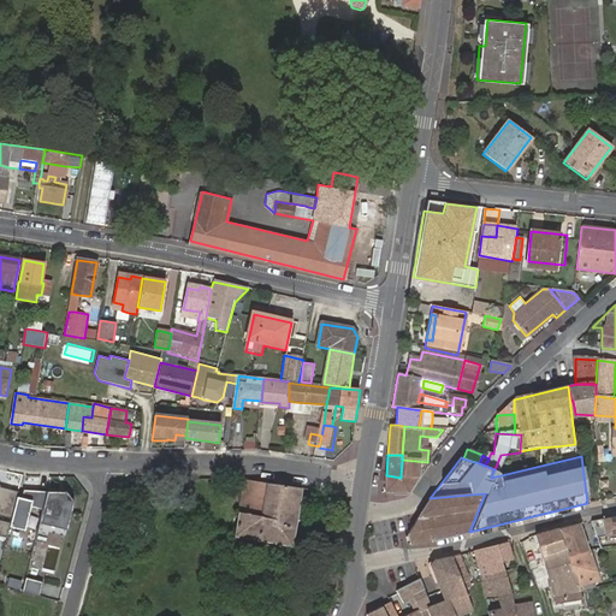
[(401,478),(418,479),(418,467),(424,467),(427,462),(402,460),(401,478)]
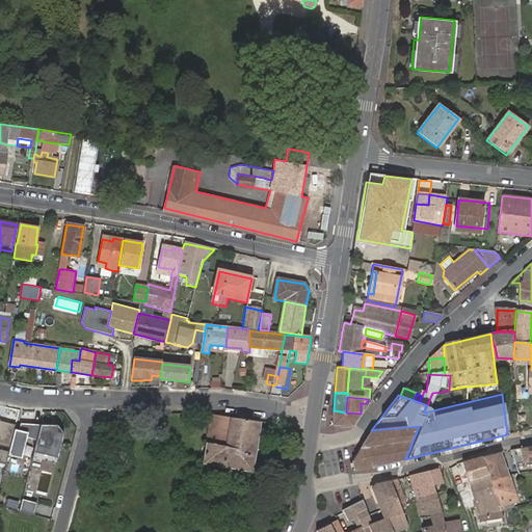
[(360,415),(361,414),(346,413),(334,410),(331,426),(349,427),(351,427),(360,415)]
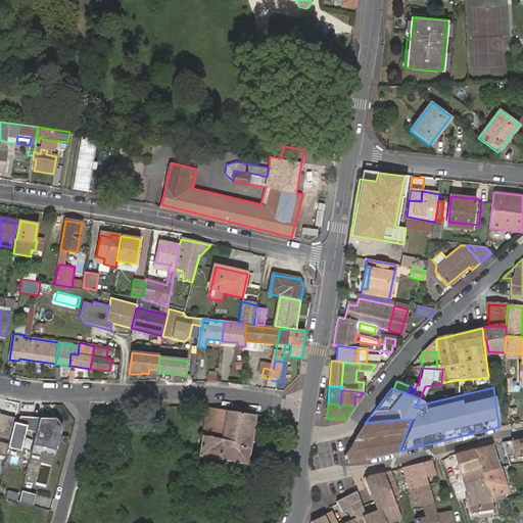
[(210,409),(208,409),(199,456),(248,465),(257,415),(210,409)]
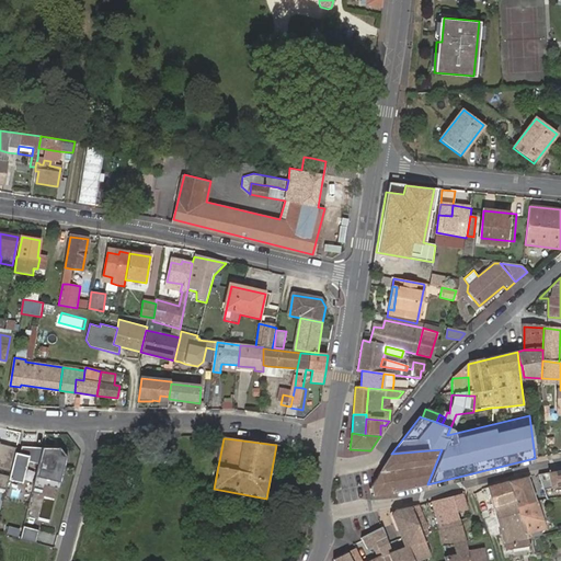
[(0,446),(0,445),(0,491),(7,493),(10,481),(0,478),(0,471),(11,474),(16,455),(18,451),(0,447),(0,446)]
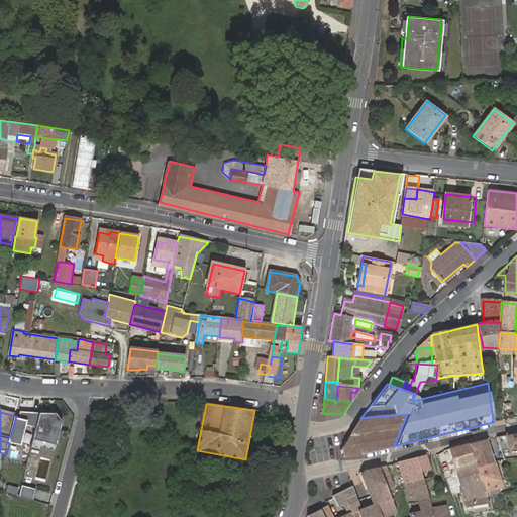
[(40,414),(20,413),(19,420),(15,419),(10,437),(9,443),(21,446),(26,427),(36,429),(40,414)]
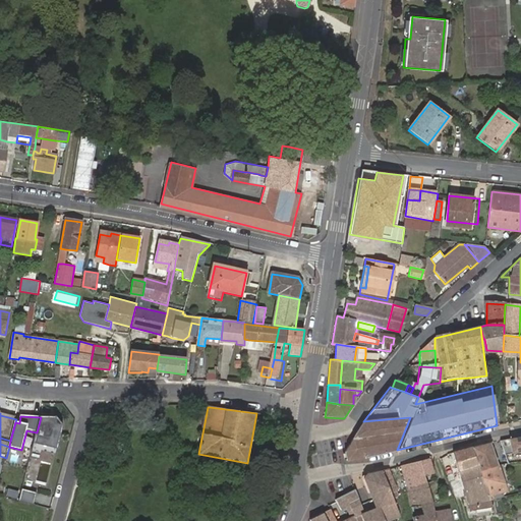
[(56,418),(41,417),(37,432),(32,454),(42,456),(42,453),(44,447),(58,450),(63,426),(56,418)]
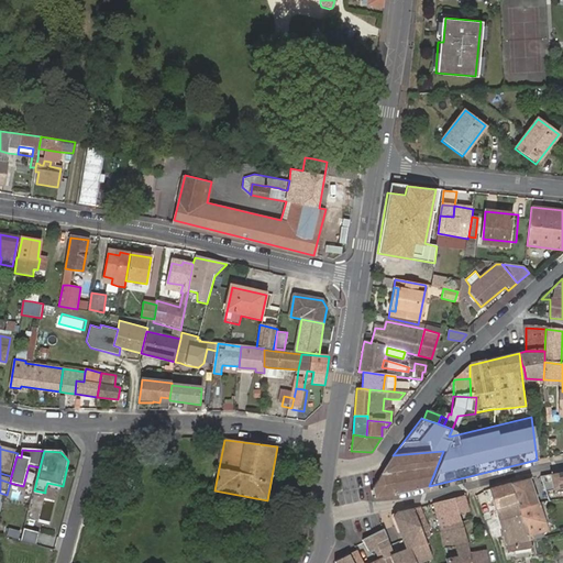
[(393,455),(372,489),(374,500),(428,487),(429,486),(443,451),(393,455)]
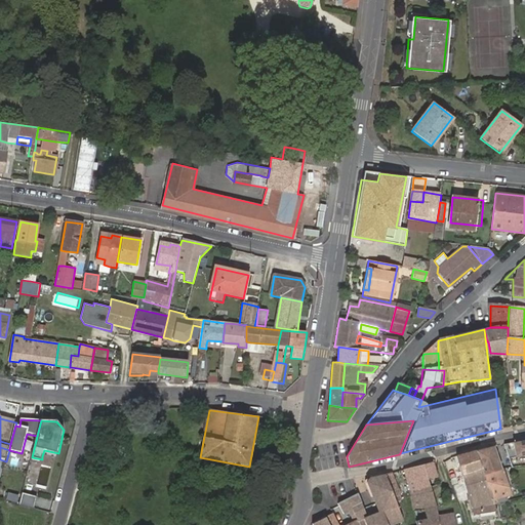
[(524,441),(503,445),(509,459),(524,455),(524,441)]
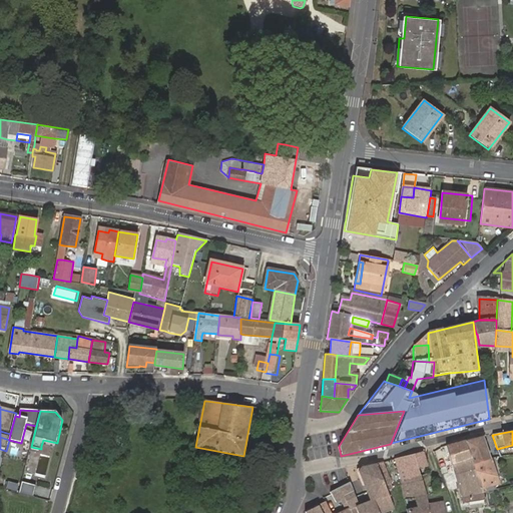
[(482,437),(464,441),(473,465),(489,460),(482,437)]
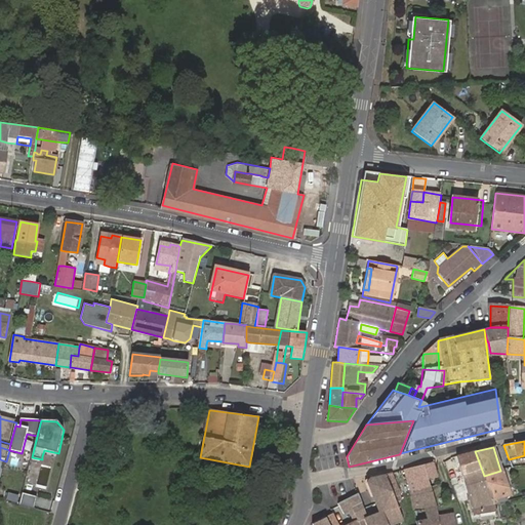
[(56,459),(58,453),(44,450),(42,456),(56,459)]
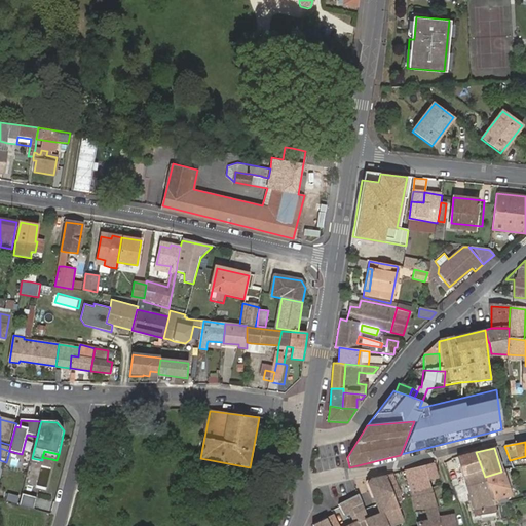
[(476,452),(455,458),(472,512),(473,518),(497,514),(495,506),(495,505),(494,502),(493,499),(485,477),(476,452)]
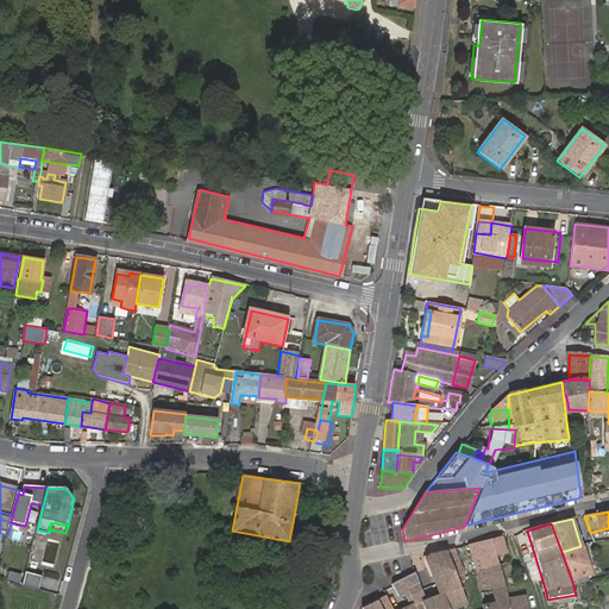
[(506,552),(502,537),(468,546),(481,588),(482,592),(504,586),(496,556),(506,552)]
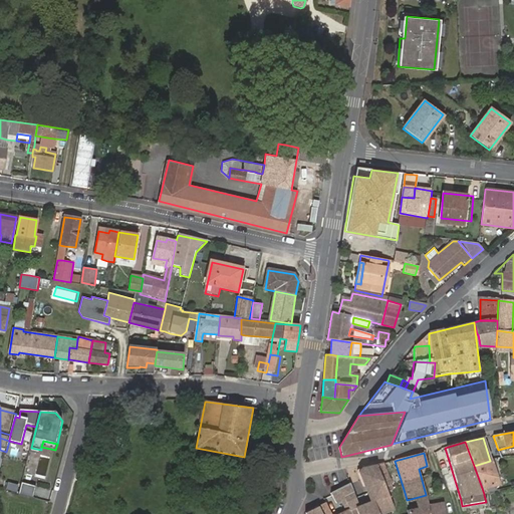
[(490,461),(474,466),(482,488),(498,484),(496,478),(491,463),(490,461)]
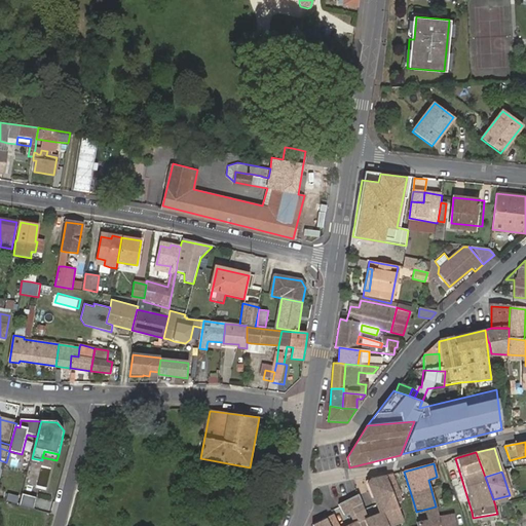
[(502,474),(508,489),(514,487),(510,472),(502,474)]
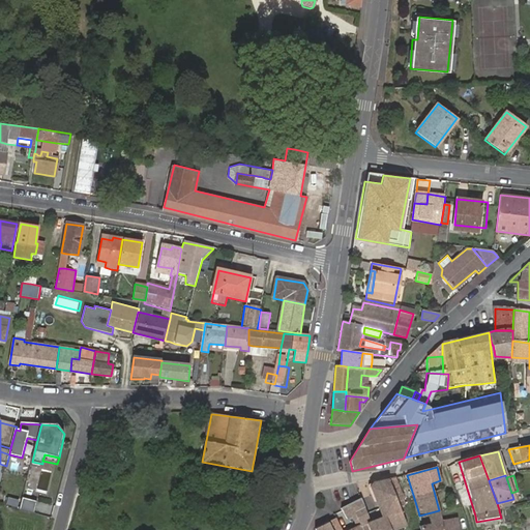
[(394,478),(387,480),(399,506),(404,504),(402,500),(403,499),(394,478)]
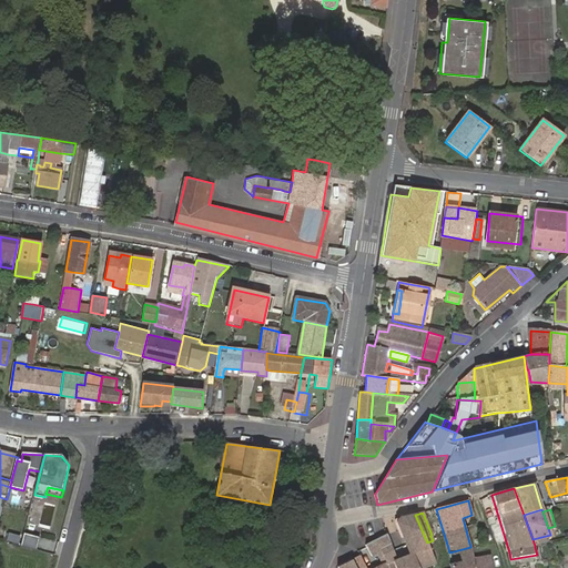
[(396,523),(409,556),(415,554),(419,567),(436,564),(427,543),(415,515),(401,518),(396,523)]
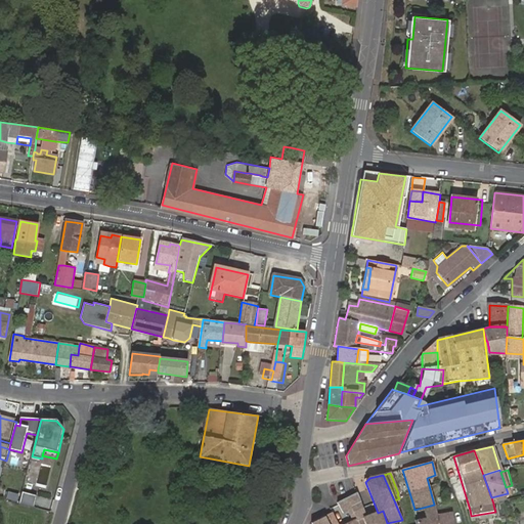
[(437,492),(445,490),(442,478),(434,481),(437,492)]
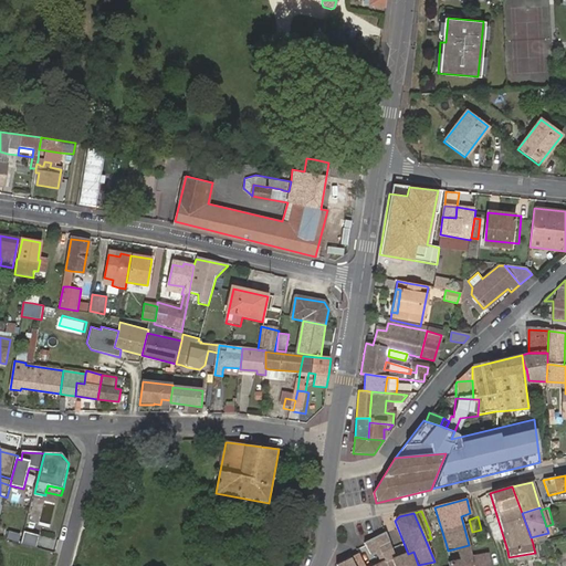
[(55,555),(59,542),(24,533),(21,546),(55,555)]
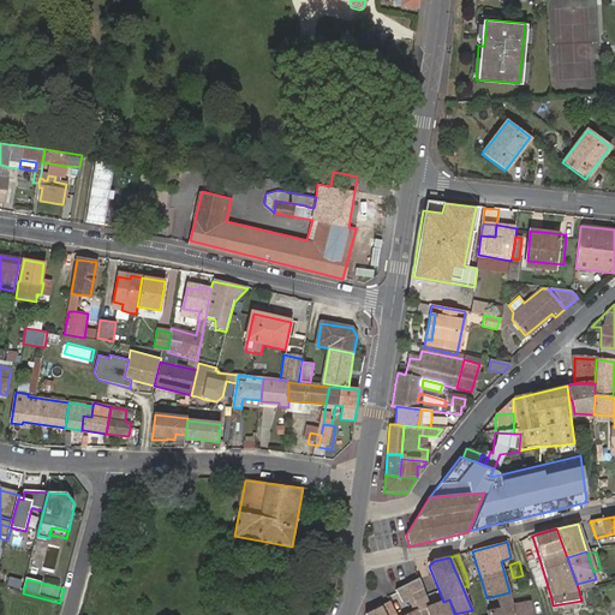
[(412,611),(405,614),(454,614),(449,599),(443,602),(429,607),(418,580),(405,586),(395,591),(401,603),(406,601),(412,611)]
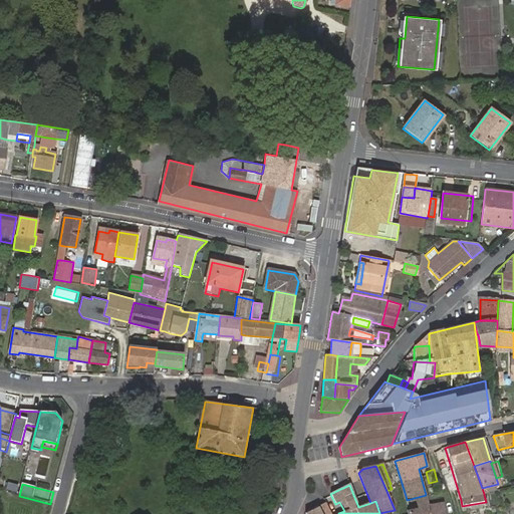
[(407,500),(409,510),(428,506),(426,495),(407,500)]
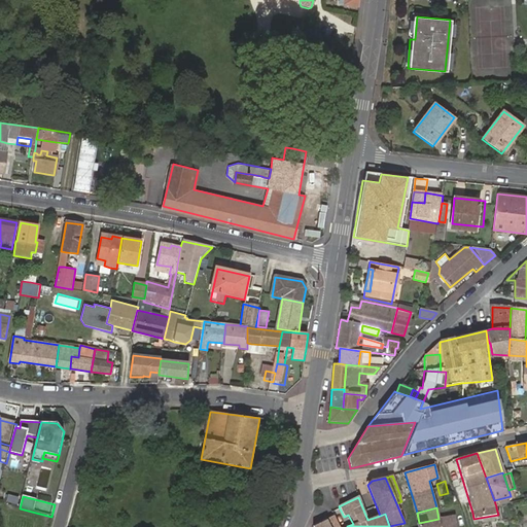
[(455,526),(454,516),(438,519),(419,523),(419,526),(455,526)]
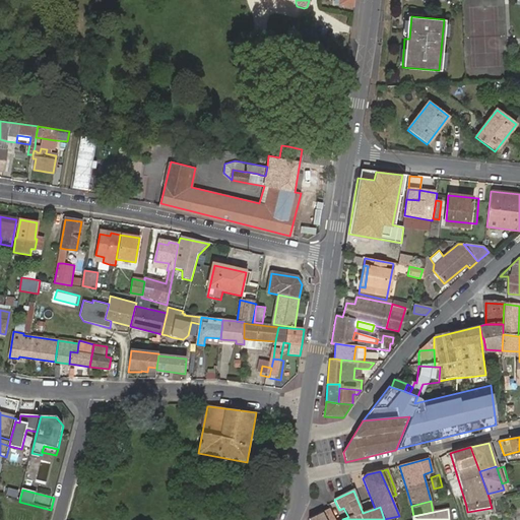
[(333,519),(329,510),(322,514),(324,519),(333,519)]
